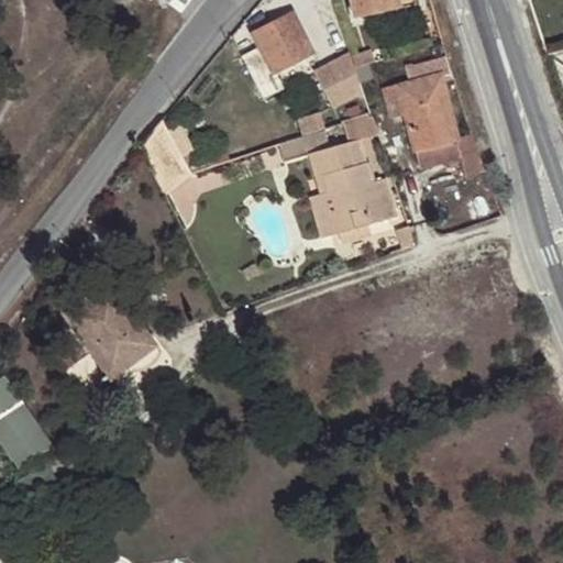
[(195,12),(202,0),(188,0),(185,6),(195,12)]
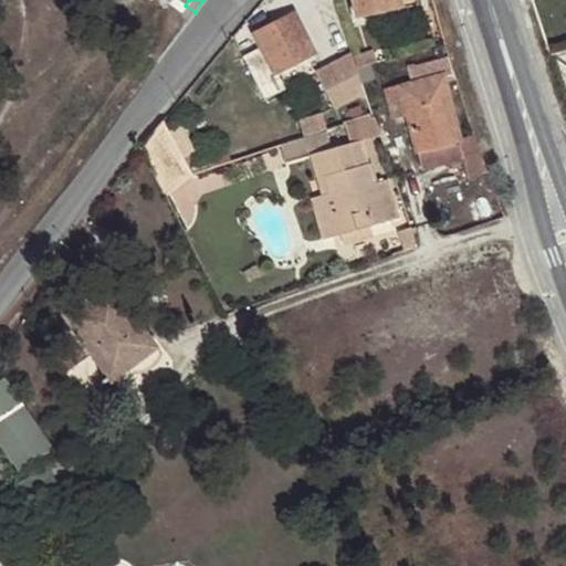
[(389,0),(353,0),(357,21),(394,13),(389,0)]
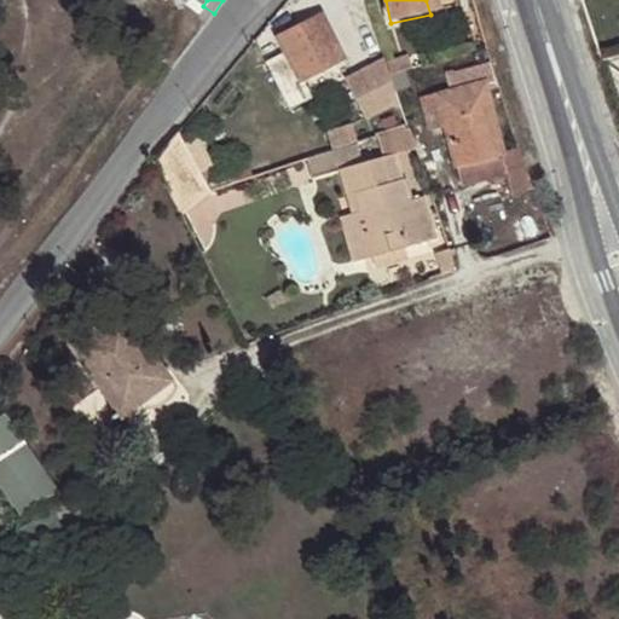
[(440,12),(438,0),(426,0),(431,15),(440,12)]
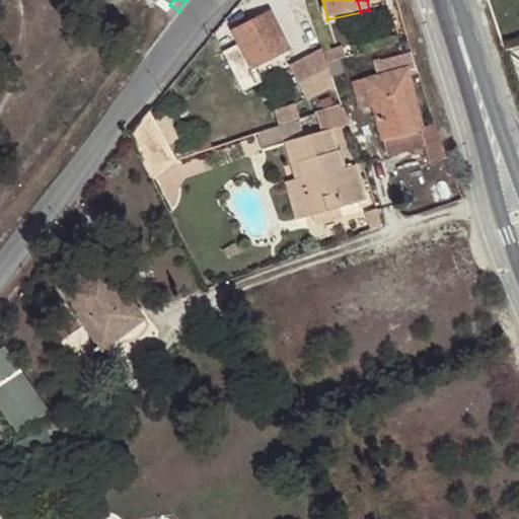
[(240,45),(224,53),(243,90),(261,81),(253,67),(288,50),(269,12),(233,31),(240,45)]
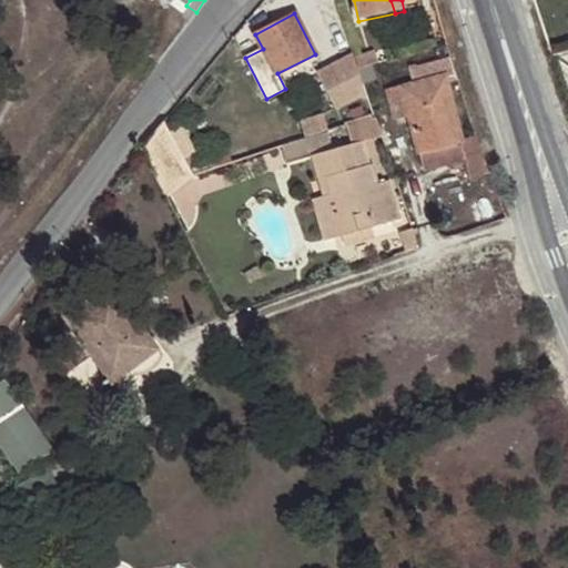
[(364,60),(356,63),(358,71),(366,69),(364,60)]
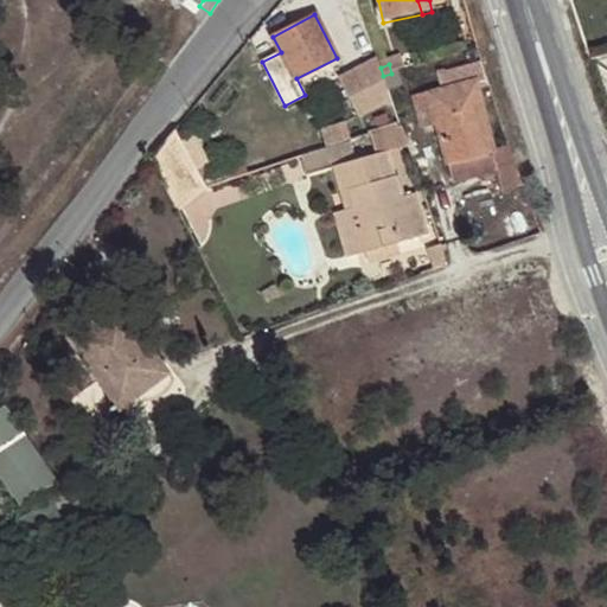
[(439,126),(447,165),(492,154),(474,82),(414,97),(421,129),(439,126)]
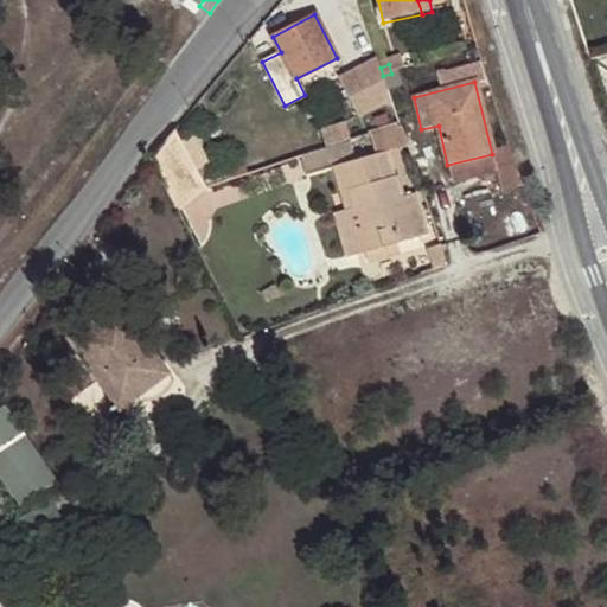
[(400,136),(396,126),(383,131),(388,141),(400,136)]
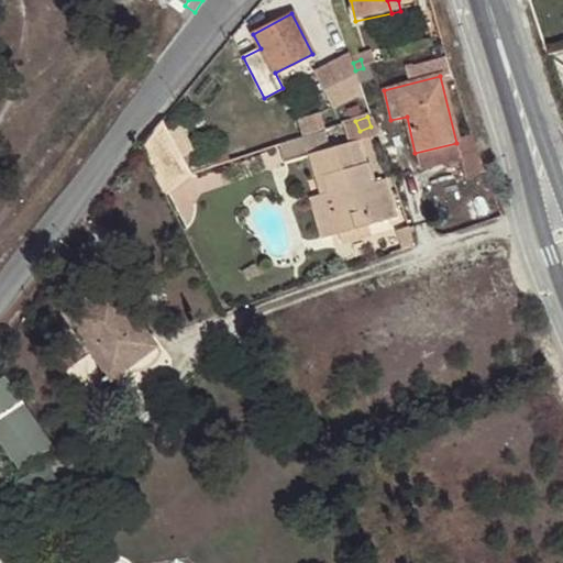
[(191,177),(163,121),(141,147),(167,198),(191,177)]
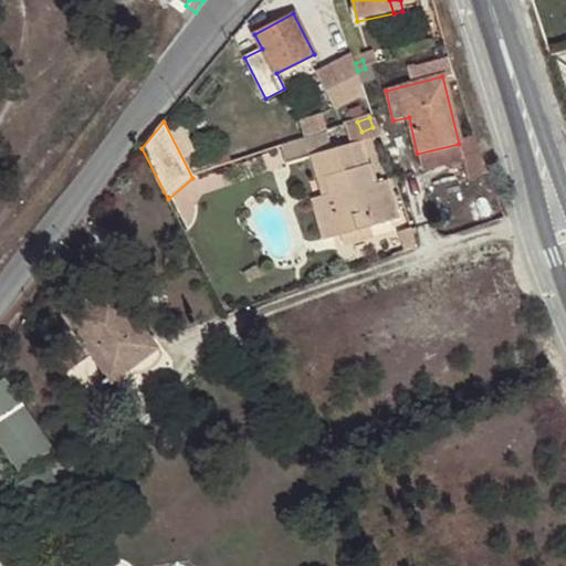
[(326,135),(281,149),(285,165),(311,156),(322,197),(311,200),(322,241),(339,236),(368,227),(397,218),(385,180),(371,184),(359,142),(331,150),(326,135)]
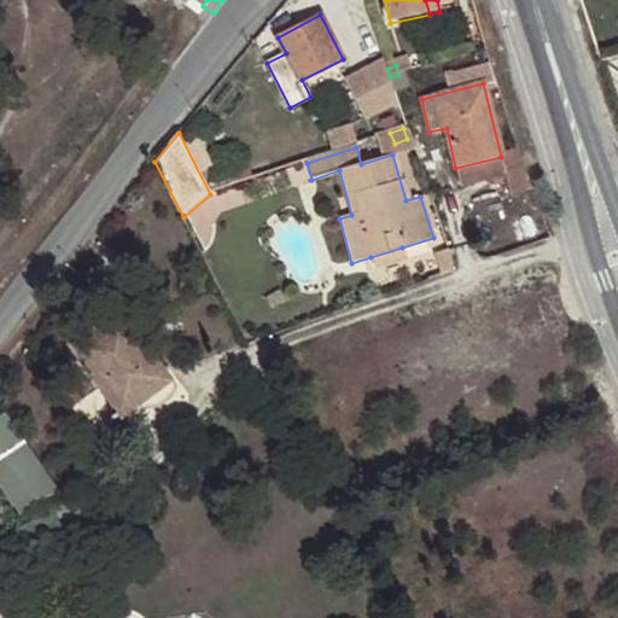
[(501,157),(455,168),(459,185),(505,174),(501,157)]
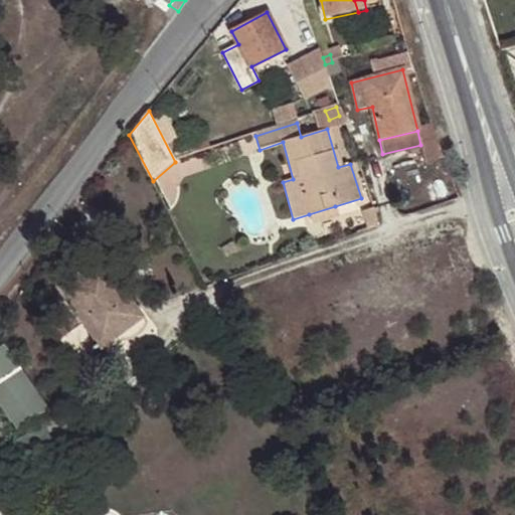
[(309,214),(312,221),(338,214),(335,206),(309,214)]
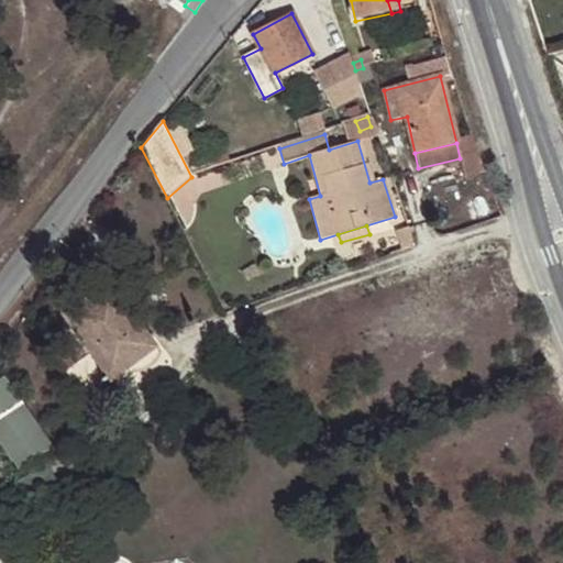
[(397,231),(403,251),(415,247),(408,227),(397,231)]
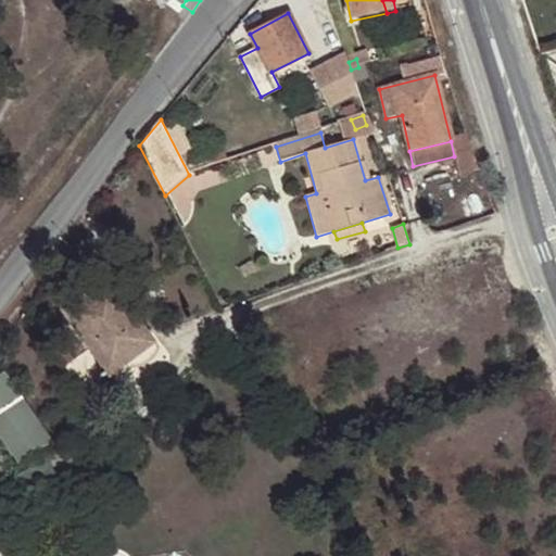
[(110,279),(63,313),(108,376),(129,361),(124,354),(149,335),(110,279)]
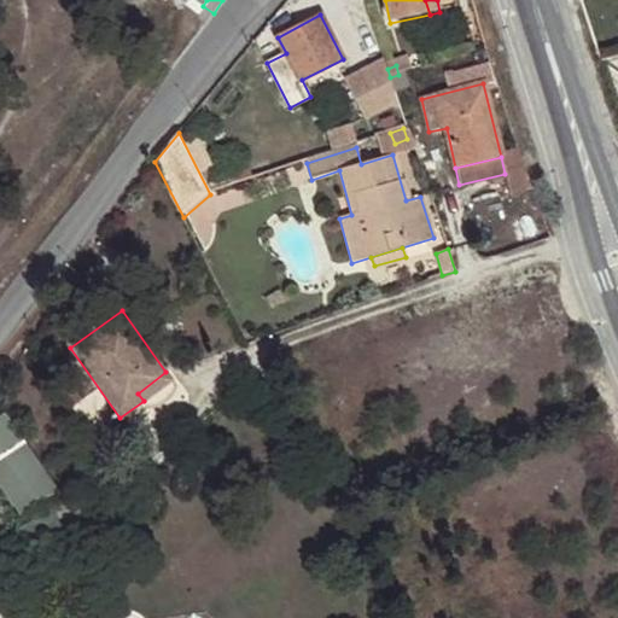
[(138,394),(144,401),(172,380),(165,372),(138,394)]
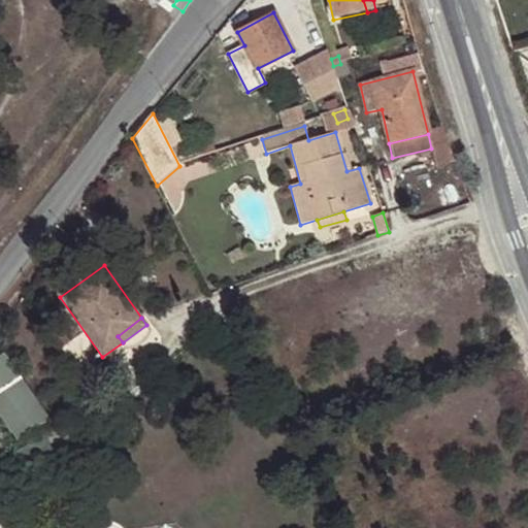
[(53,338),(50,340),(58,352),(68,343),(64,338),(53,338)]
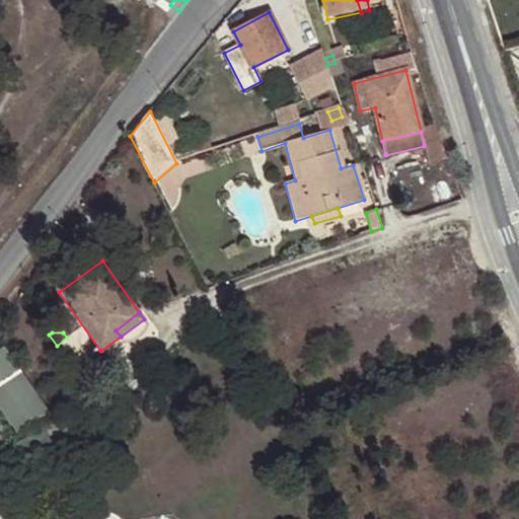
[(4,349),(0,351),(0,410),(16,434),(48,413),(4,349)]
